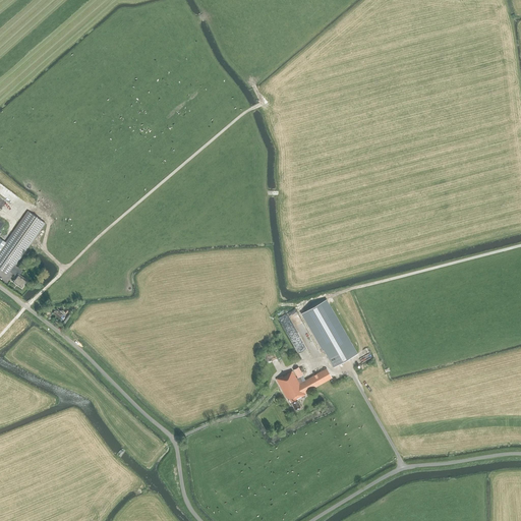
[(5,242),(0,238),(0,270),(8,276),(10,272),(16,276),(12,282),(21,288),(26,280),(19,275),(22,271),(15,266),(45,223),(27,211),(5,242)]
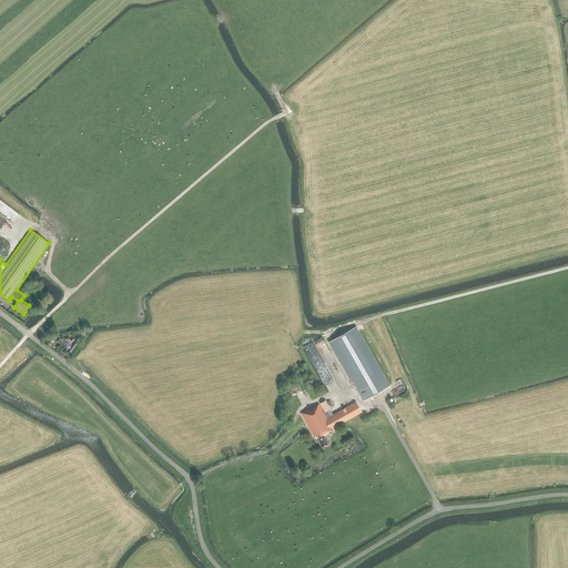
[(330,342),(363,401),(388,386),(354,327),(330,342)]
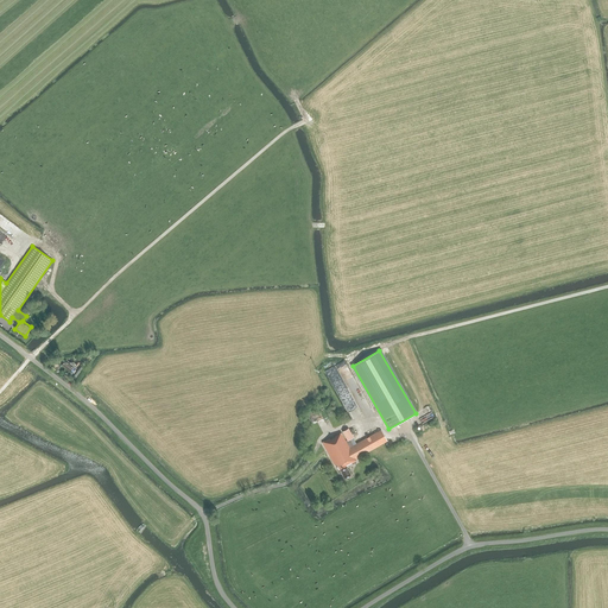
[(62,366),(71,373),(75,368),(77,366),(80,363),(77,361),(75,365),(70,360),(65,361),(62,366)]
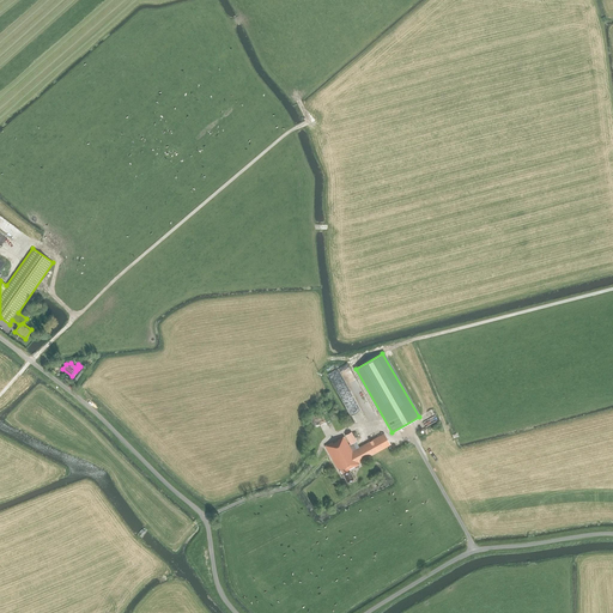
[(77,381),(85,368),(83,365),(74,378),(77,381)]
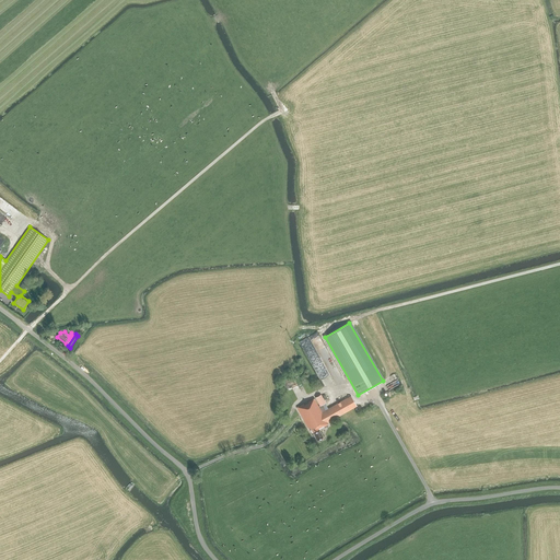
[(327,422),(359,405),(352,395),(325,410),(323,405),(319,406),(318,407),(314,398),(310,401),(310,400),(296,408),(308,429),(310,428),(317,441),(323,438),(318,430),(328,424),(327,422)]
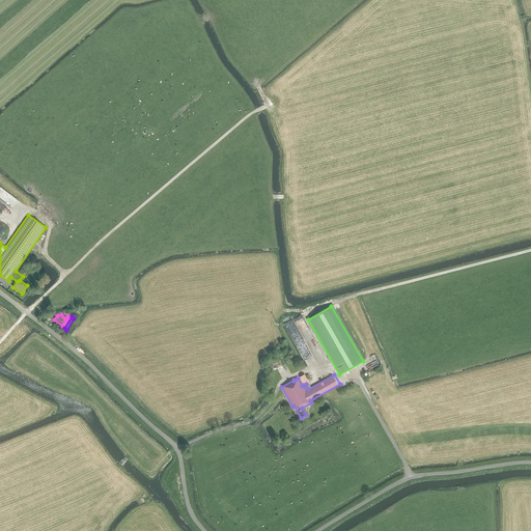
[(304,374),(299,378),(303,385),(306,384),(308,382),(304,374)]
